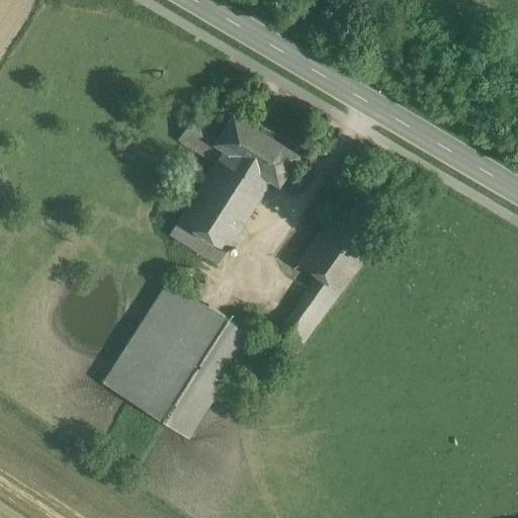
[(296,156),(235,116),(219,142),(218,143),(273,178),(279,182),(296,156)]
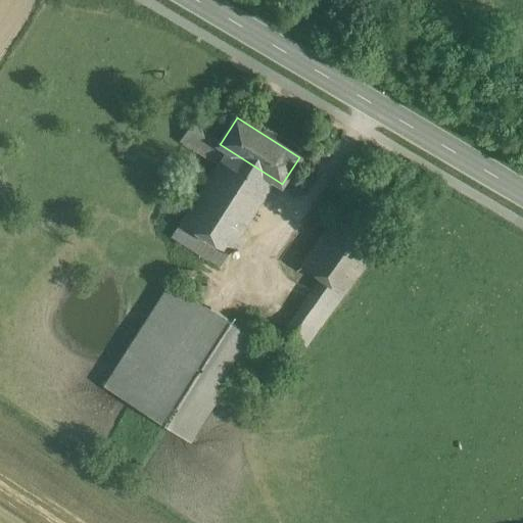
[(276,180),(220,144),(221,143),(192,125),(180,142),(219,167),(173,237),(208,260),(209,260),(221,267),(276,180)]
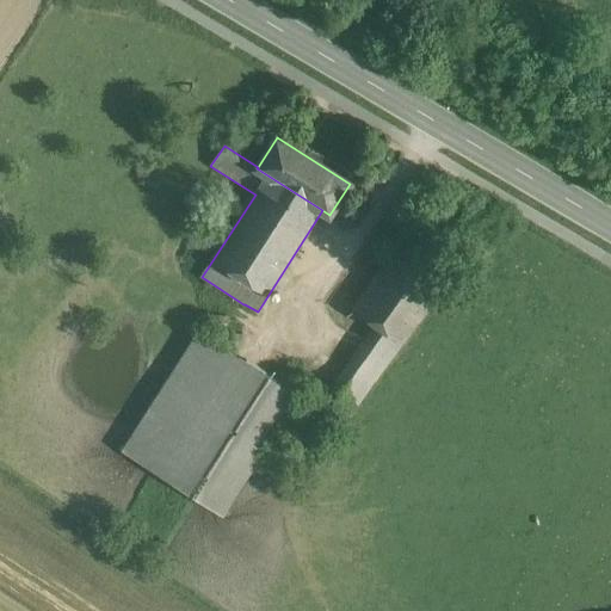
[(452,276),(402,241),(352,310),(376,326),(402,345),(452,276)]
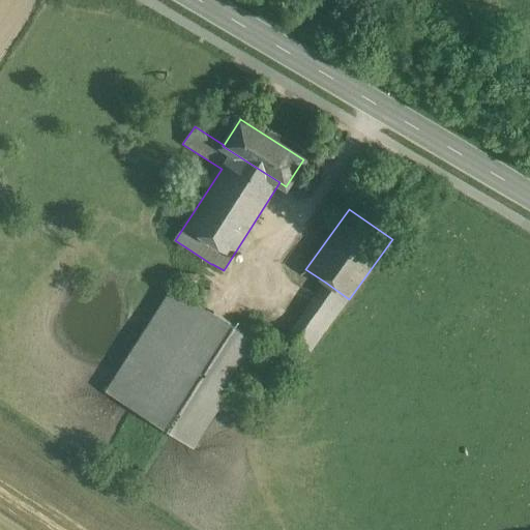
[(326,283),(288,335),(311,352),(349,299),(326,283)]
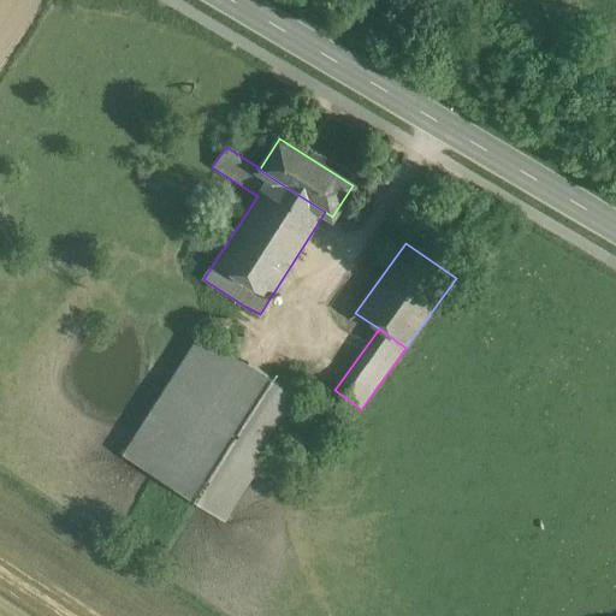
[(302,400),(201,335),(123,456),(225,521),(302,400)]
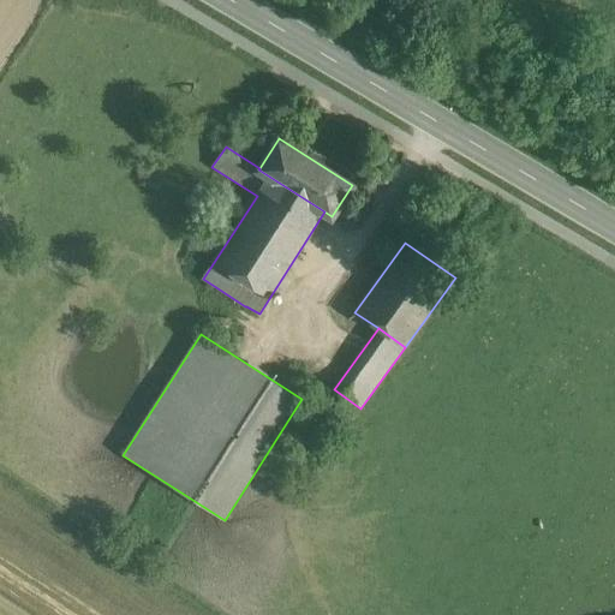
All buildings are outlined.
